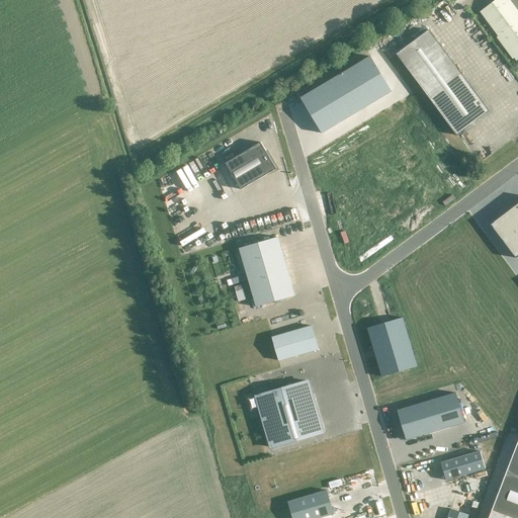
[(517,13),(508,0),(495,0),(479,12),(515,61),(517,59),(517,13)]
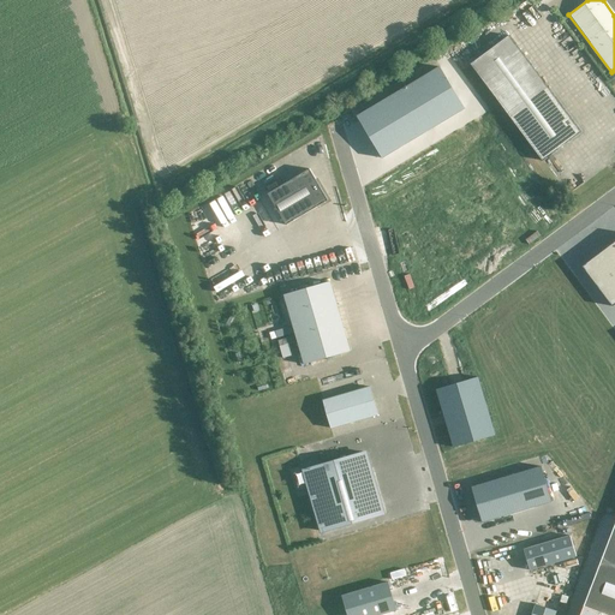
[(579,132),(508,36),(470,65),(541,161),(579,132)]
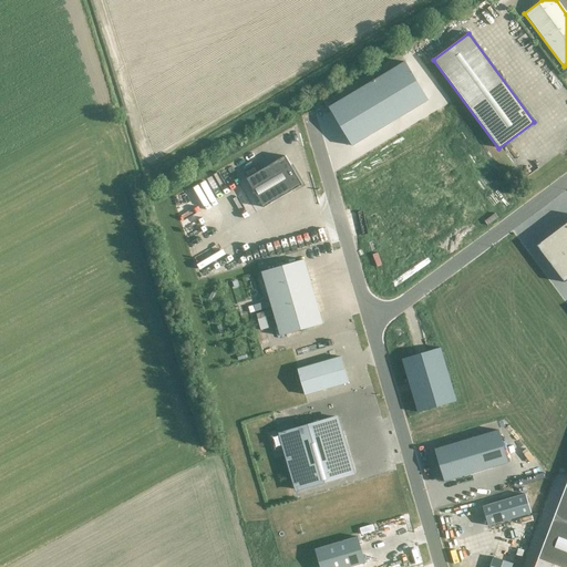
[(405,61),(329,107),(352,145),(429,100),(405,61)]
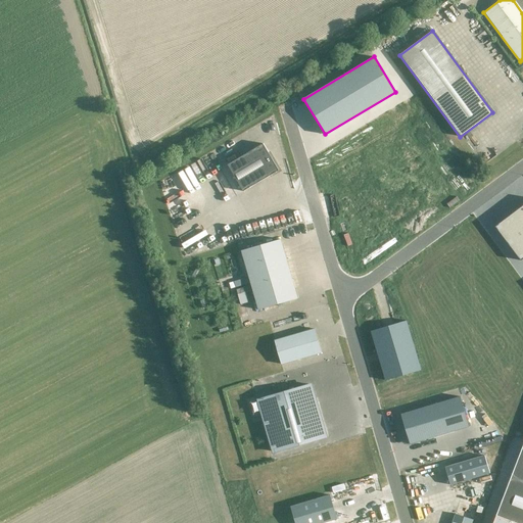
[(278,171),(262,144),(227,165),(242,192),(278,171)]
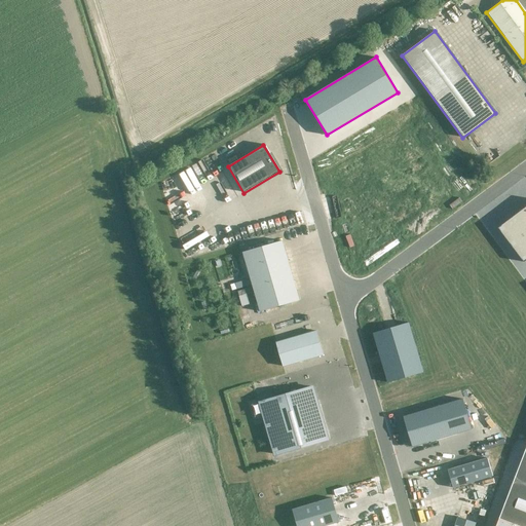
[(525,259),(525,205),(497,227),(523,262),(525,259)]
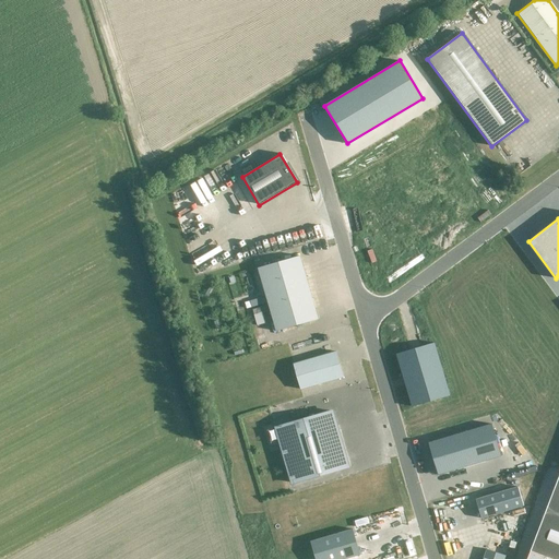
[(221,250),(217,244),(205,249),(203,242),(189,249),(199,269),(211,263),(209,257),(221,250)]
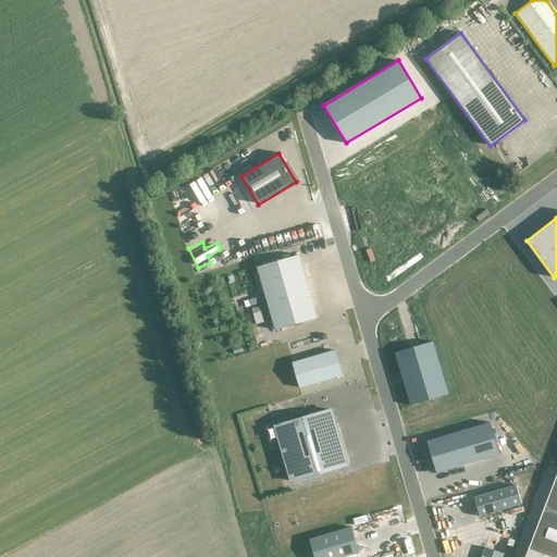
[(299,255),(257,267),(274,330),(317,318),(299,255)]
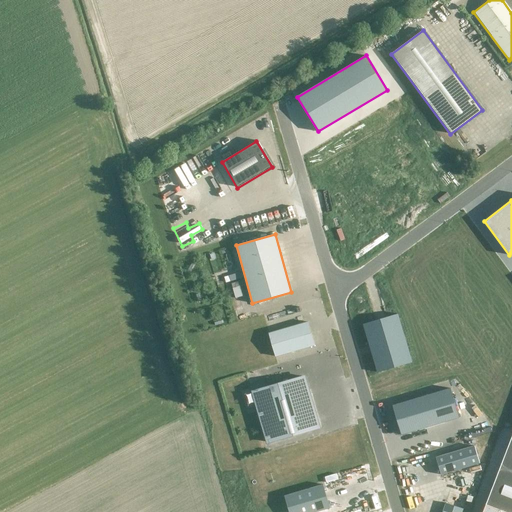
[(243,276),(228,280),(232,294),(247,290),(243,276)]
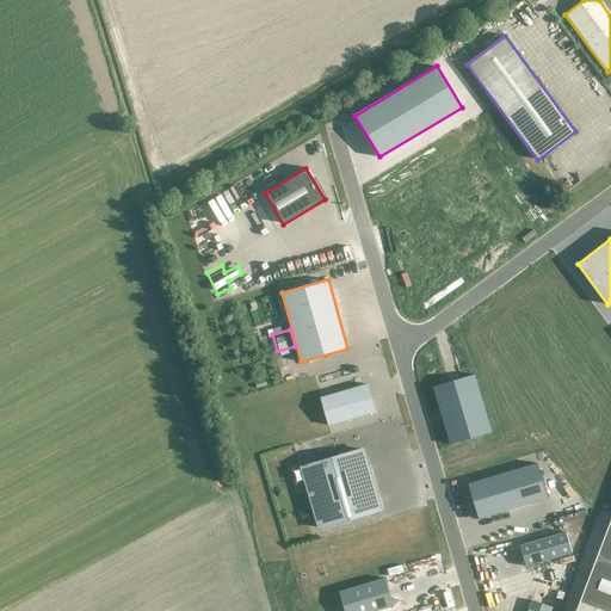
[(451,362),(427,370),(431,378),(454,369),(451,362)]
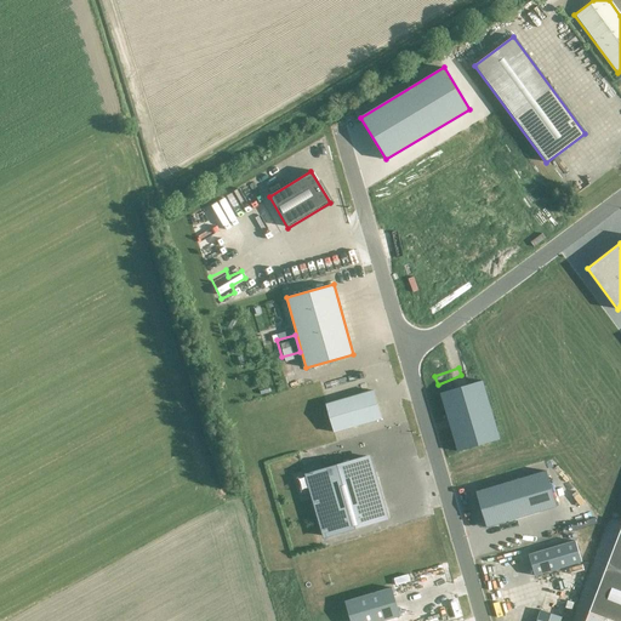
[(500,439),(482,381),(440,393),(457,451),(500,439)]
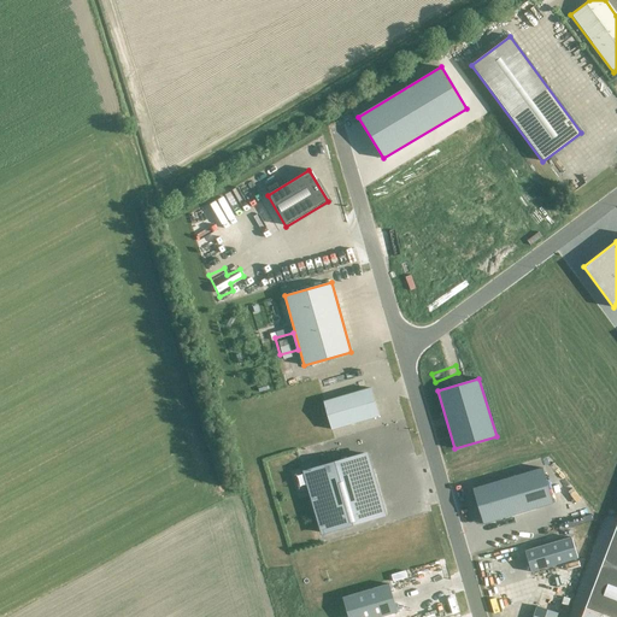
[(323,401),(331,429),(378,416),(370,388),(323,401)]
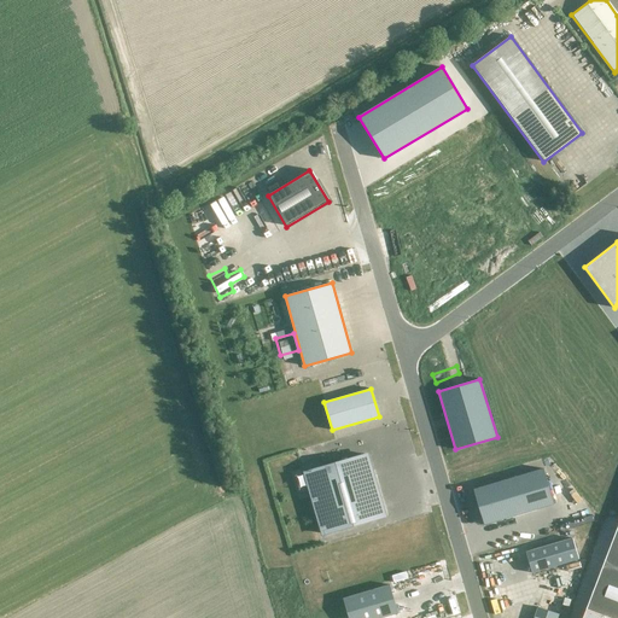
[(383,517),(365,454),(307,471),(325,534),(383,517)]
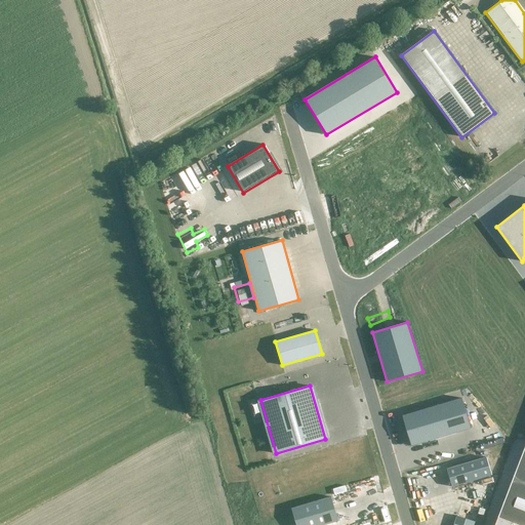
[(471,428),(461,398),(402,415),(411,445),(471,428)]
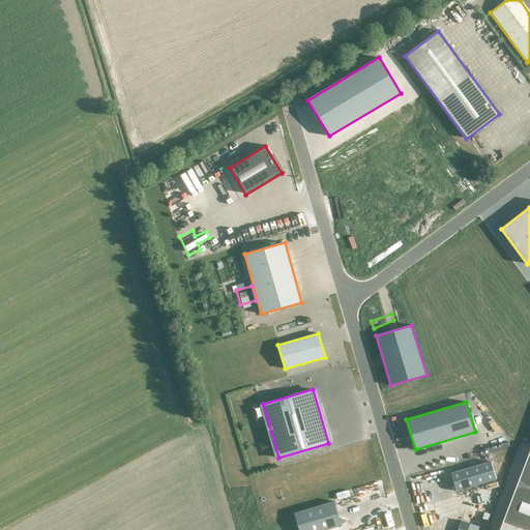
[(529,529),(529,449),(499,529),(529,529)]
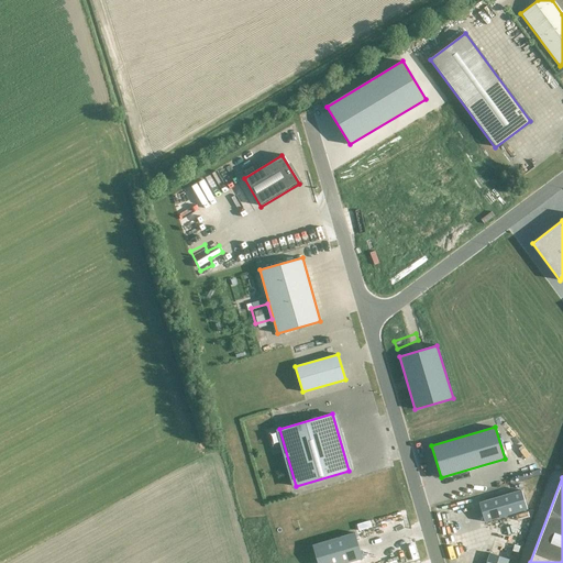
[(521,490),(478,503),(485,522),(527,509),(521,490)]
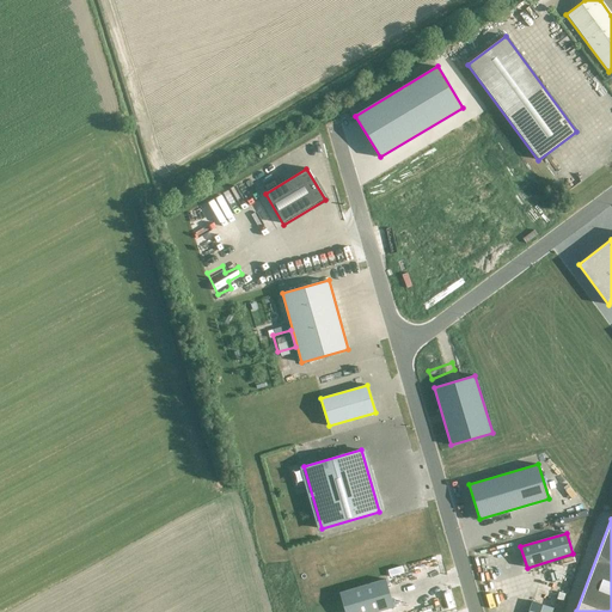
[(385,579),(340,593),(344,611),(375,611),(393,607),(385,579)]
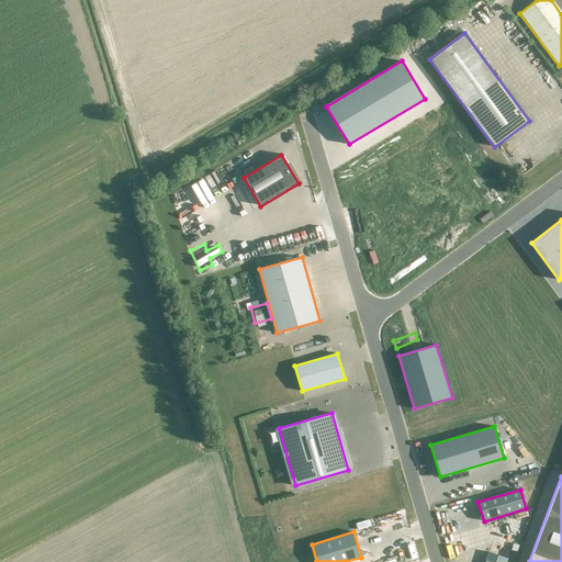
[(506,561),(508,558),(489,552),(485,561),(506,561)]
